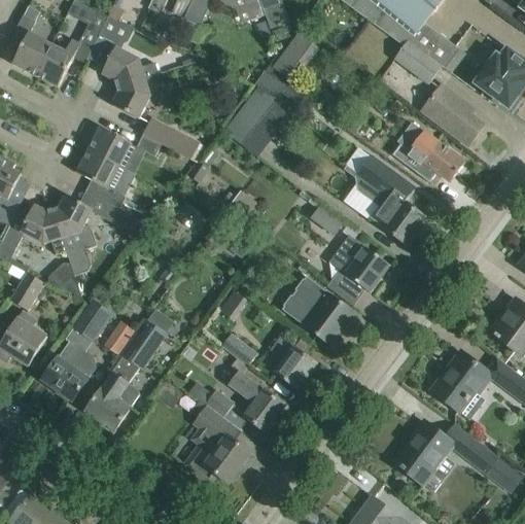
[(72,0),(66,12),(86,23),(94,9),(75,0),(72,0)]
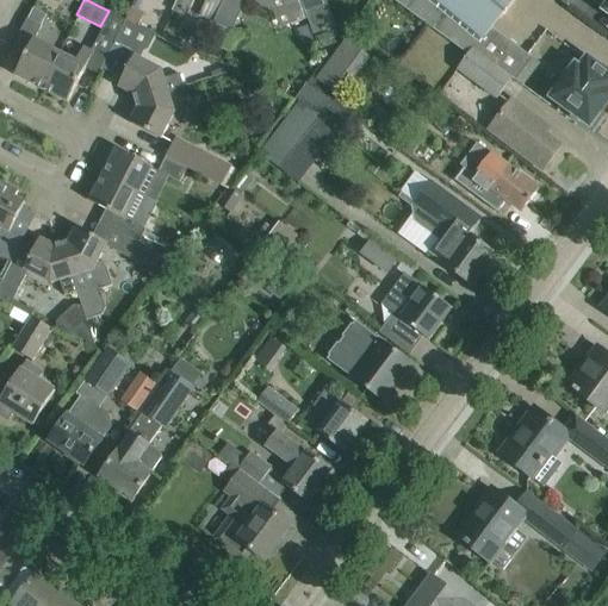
[(202,0),(197,13),(211,19),(219,0),(202,0)]
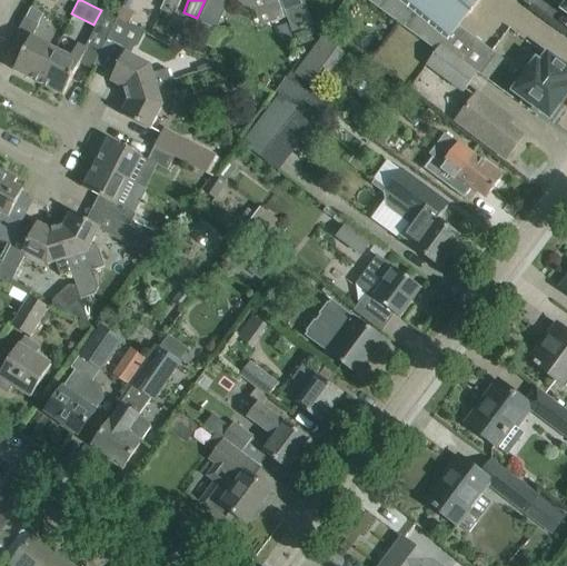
[(206,0),(197,18),(210,25),(221,0),(206,0)]
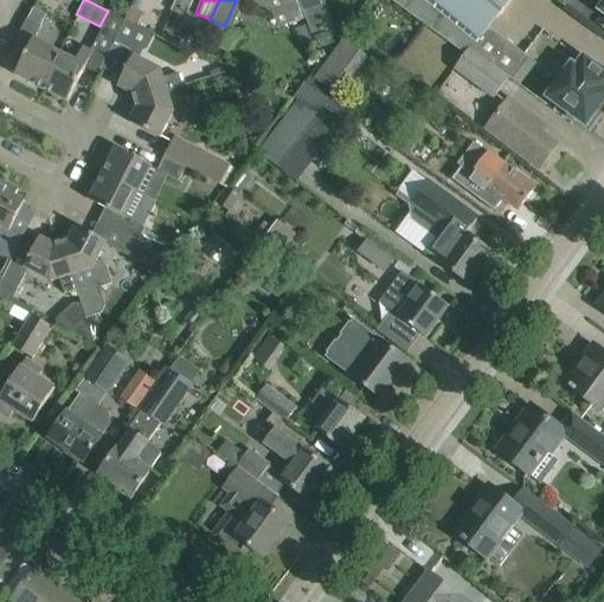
[(296,7),(293,0),(280,0),(288,21),(300,17),(296,7)]
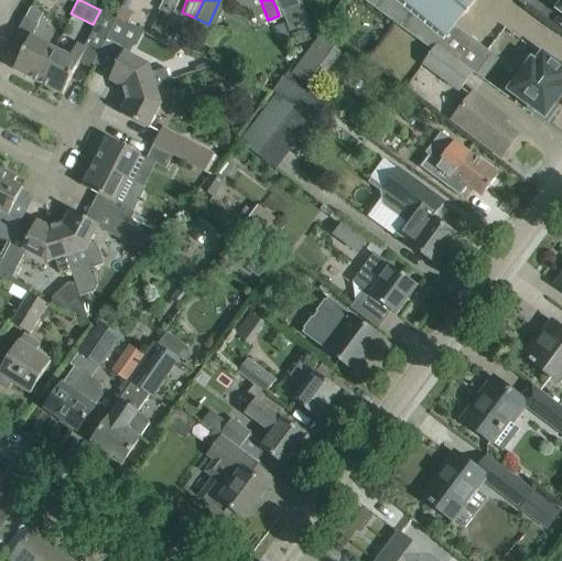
[(272,0),(276,7),(279,15),(282,14),(279,6),(290,2),(289,0),(272,0)]
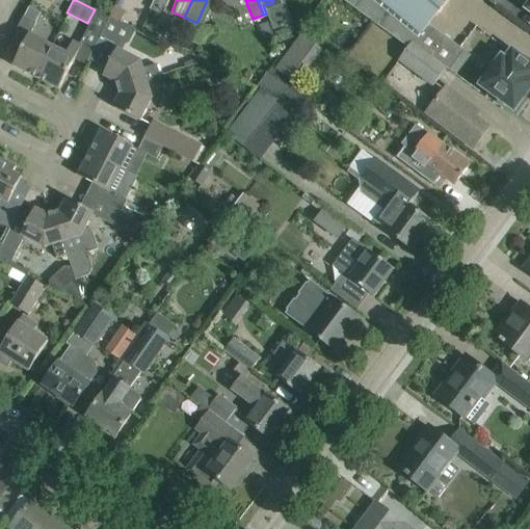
[(344,0),(407,48),(408,47),(413,42),(444,65),(459,45),(429,20),(446,0),(344,0)]
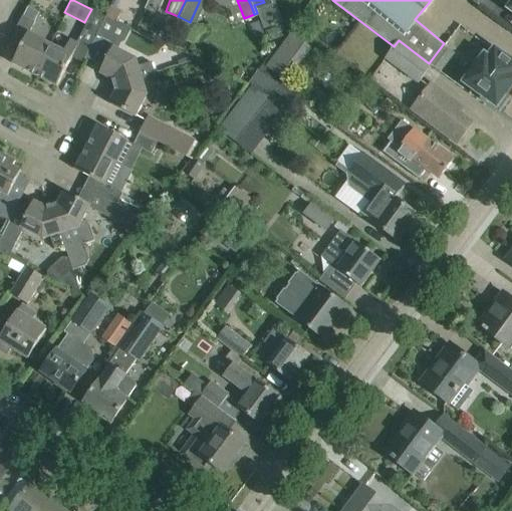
[(511,11),(511,0),(502,0),(501,2),(505,4),(504,6),(511,11)]
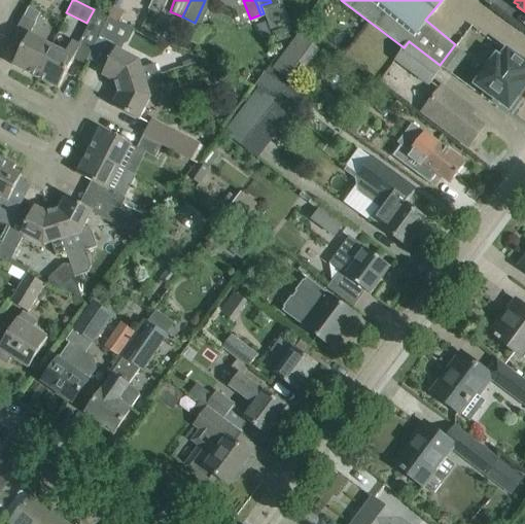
[(116,21),(123,9),(111,3),(105,14),(116,21)]
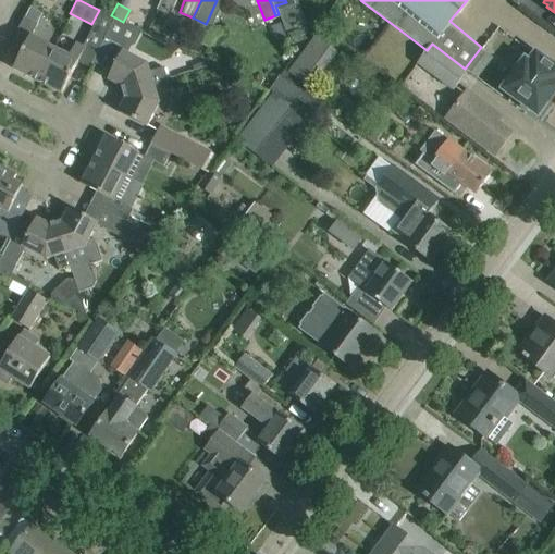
[(90,60),(112,17),(99,10),(91,24),(81,45),(74,41),(68,53),(52,45),(35,78),(60,91),(76,59),(88,65),(90,60)]
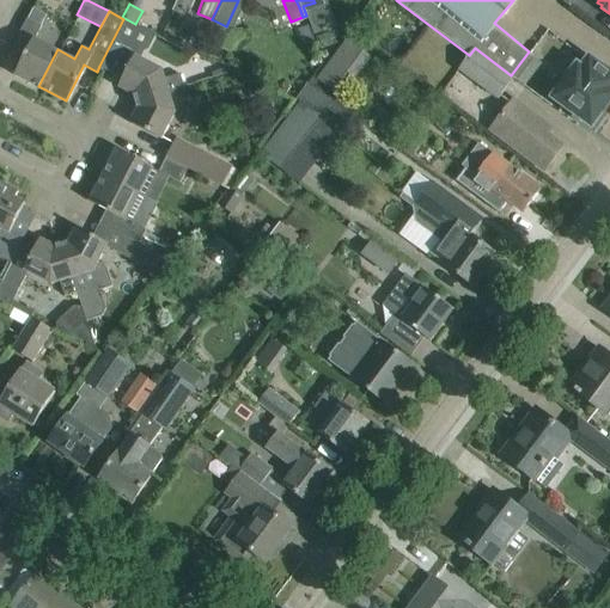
[(35,32),(40,23),(26,17),(22,26),(35,32)]
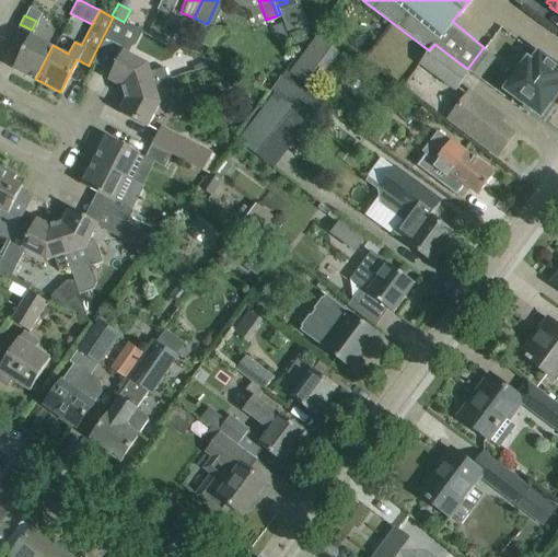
[(166,77),(163,65),(148,69),(146,62),(124,53),(126,47),(114,42),(124,23),(113,18),(91,60),(107,69),(104,77),(119,84),(121,92),(163,78),(166,77)]
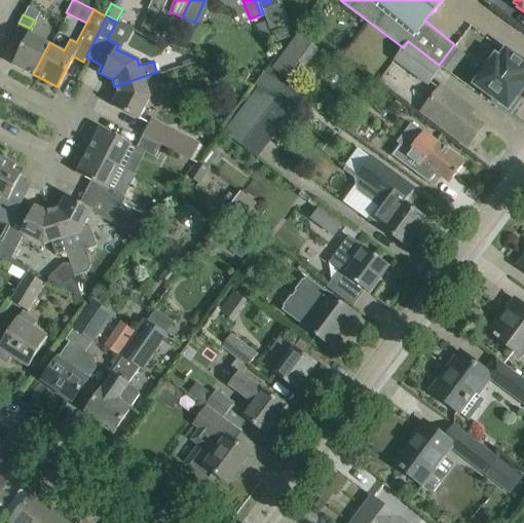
[(266,30),(262,20),(255,23),(259,35),(267,32),(266,30)]
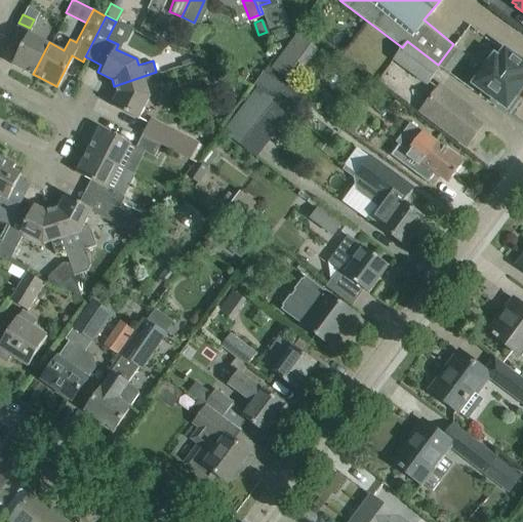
[(11,63),(33,74),(49,42),(27,31),(11,63)]
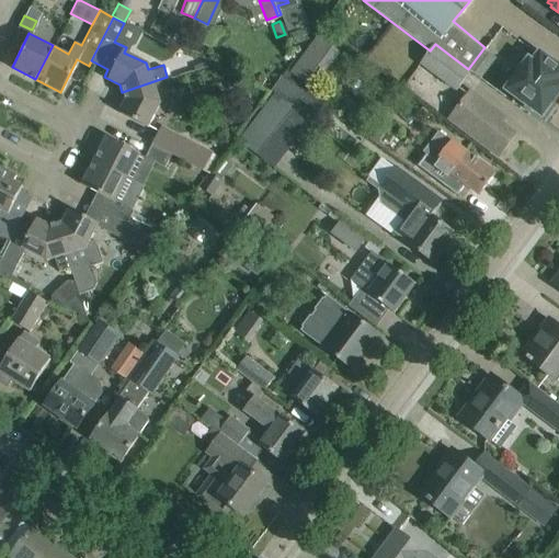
[(289,70),(304,81),(330,46),(316,35),(289,70)]
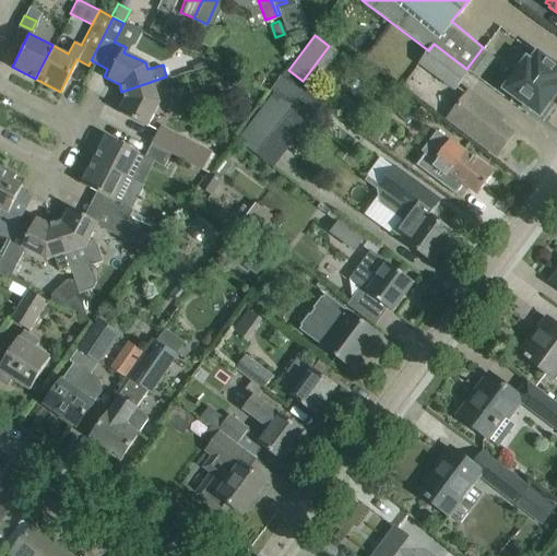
[(466,69),(434,44),(429,49),(428,50),(419,62),(452,87),(466,69)]
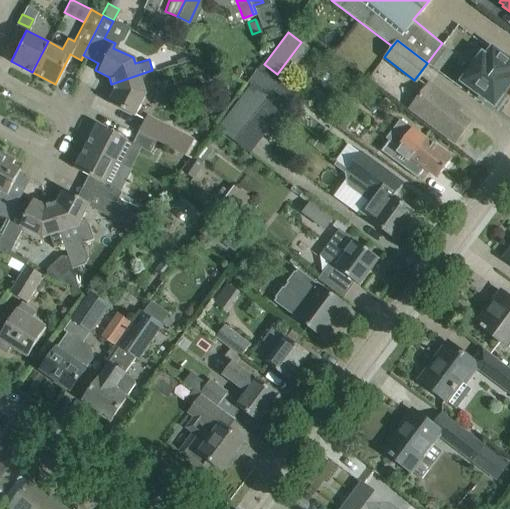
[(463,79),(493,102),(509,78),(509,74),(508,74),(509,71),(509,61),(488,45),(481,54),(463,79)]
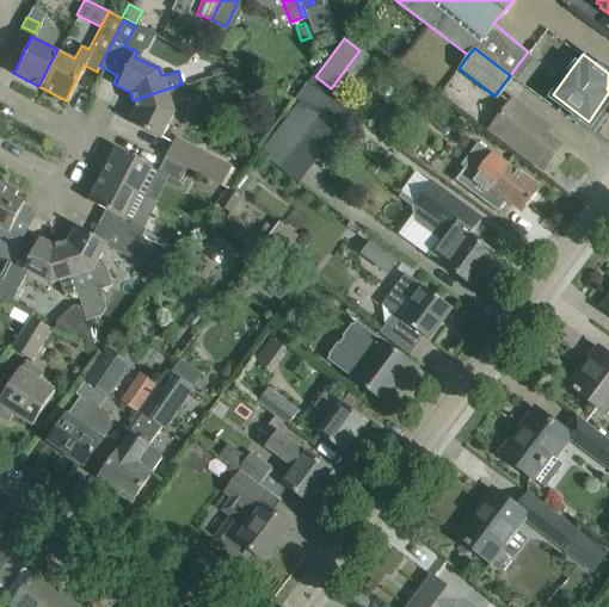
[(299,98),(270,134),(293,152),(324,112),(331,118),(342,105),(326,93),(325,94),(307,81),(295,95),(299,98)]
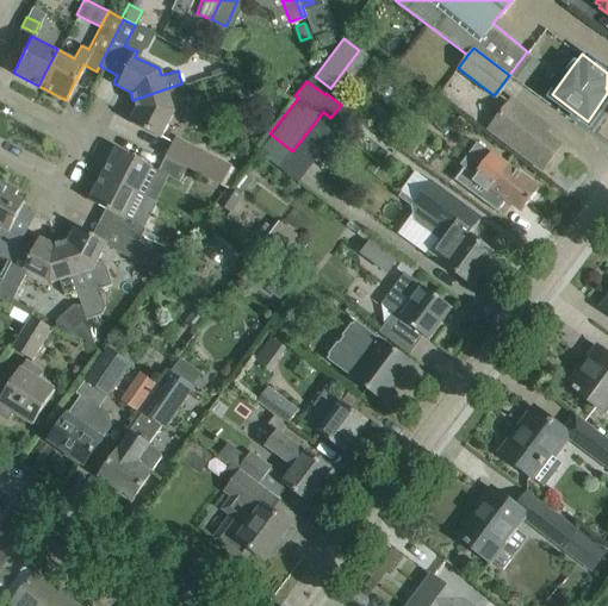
[(128,120),(157,136),(172,110),(168,100),(185,95),(181,83),(178,85),(132,100),(135,106),(128,120)]
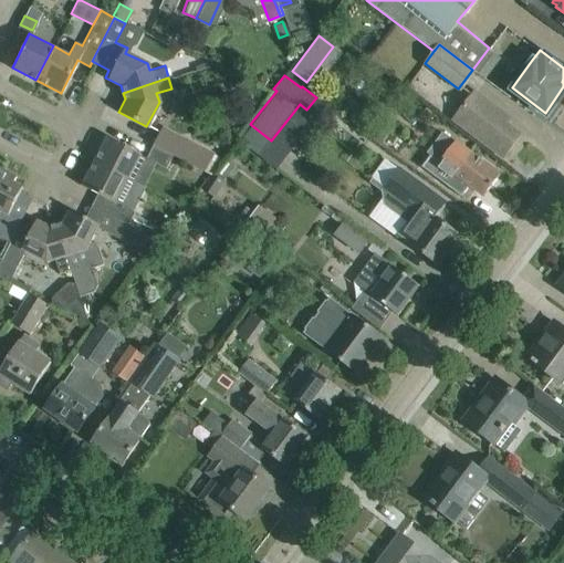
[(472,91),(452,117),(502,154),(518,134),(495,116),(500,112),(472,91)]
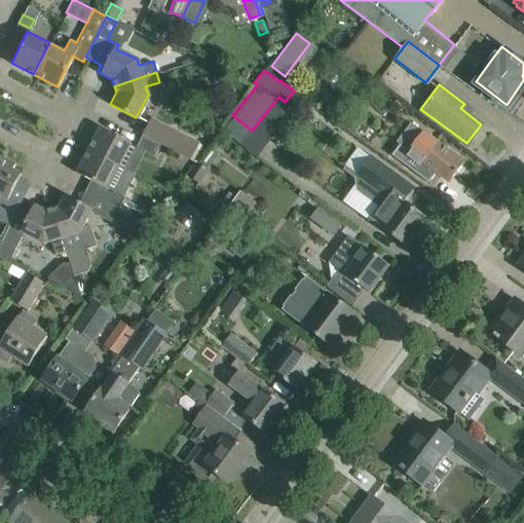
[(172,125),(162,144),(189,157),(198,140),(172,125)]
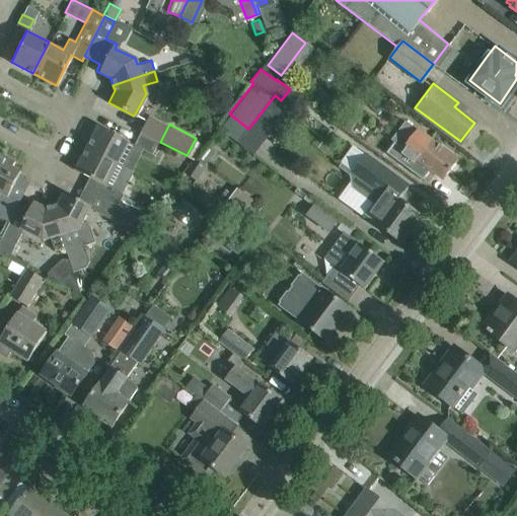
[(97,125),(84,149),(114,164),(127,140),(97,125)]
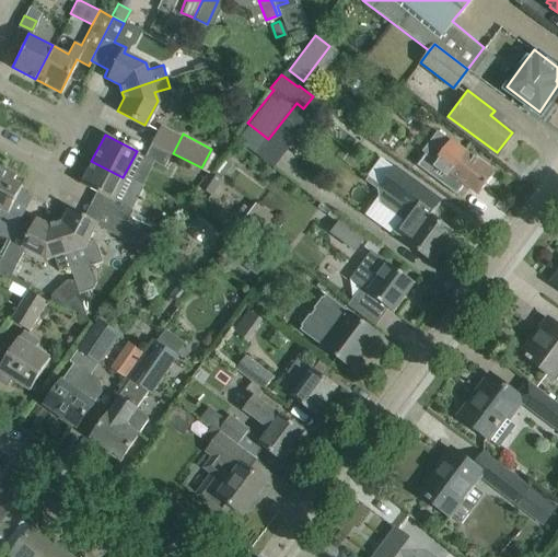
[(170,152),(149,141),(142,154),(163,165),(170,152)]
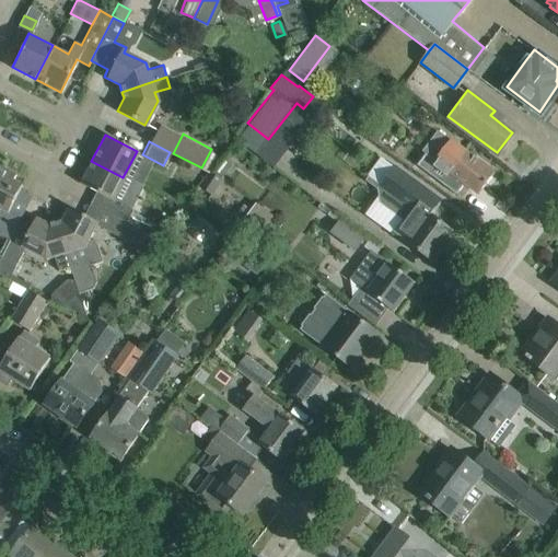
[(477,193),(493,171),(464,149),(462,152),(452,144),(439,163),(477,193)]
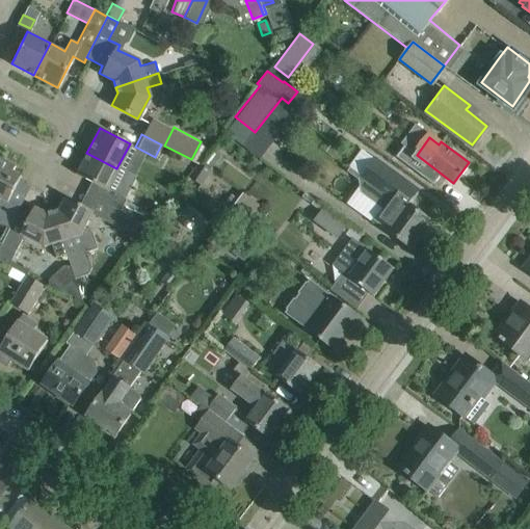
[(116,168),(86,153),(76,174),(106,189),(116,168)]
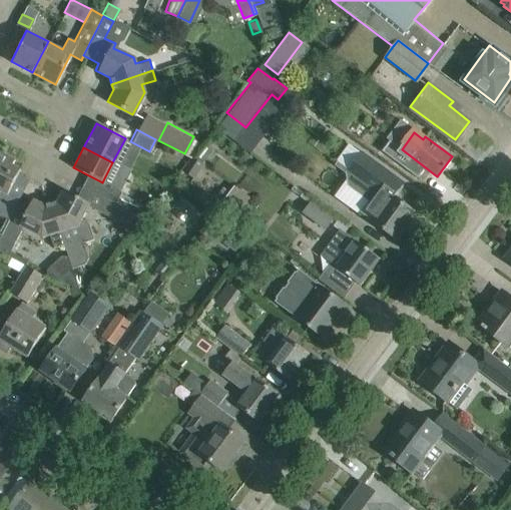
[(0,213),(8,217),(18,197),(6,191),(19,168),(10,163),(13,158),(0,151),(0,213)]
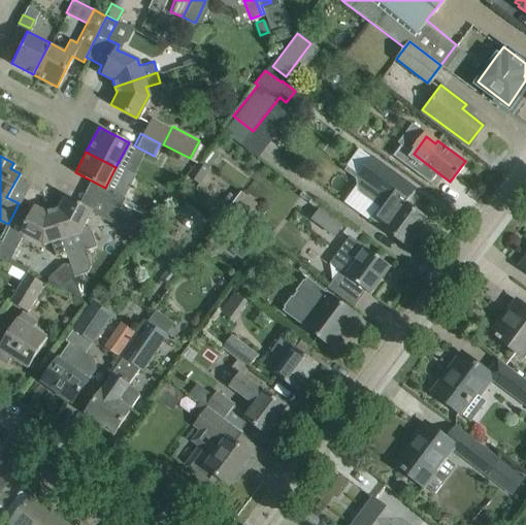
[(370,218),(404,242),(425,217),(403,200),(414,187),(371,156),(359,172),(347,164),(343,167),(354,175),(358,188),(380,204),(370,218)]
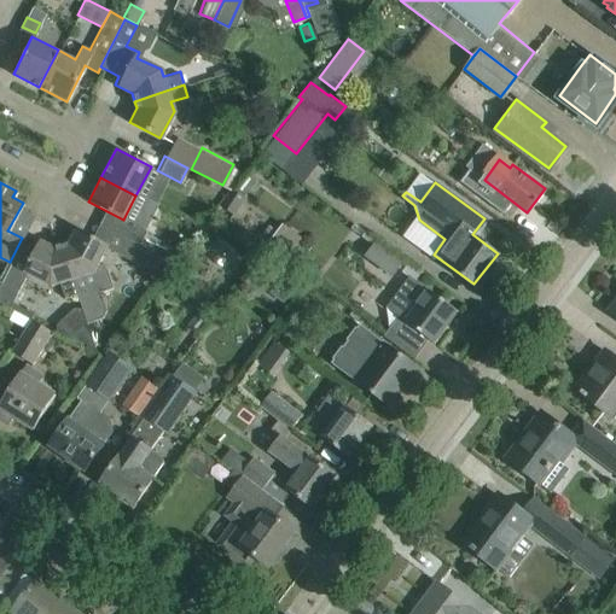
[(131,222),(123,234),(139,243),(145,229),(131,222)]
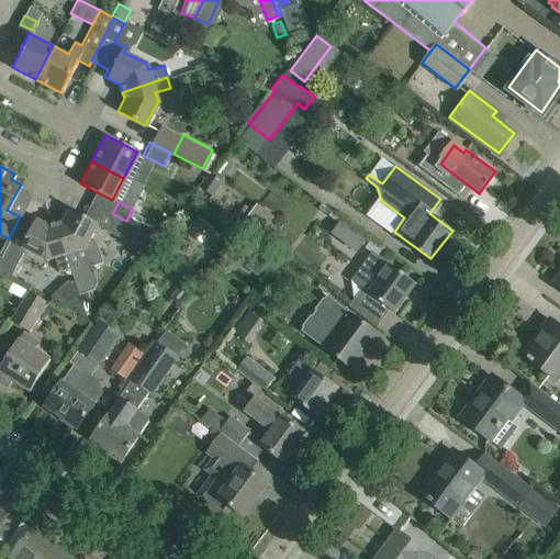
[(49,223),(64,265),(69,264),(77,292),(91,288),(94,280),(89,264),(101,260),(96,242),(86,244),(98,223),(68,207),(60,220),(49,223)]
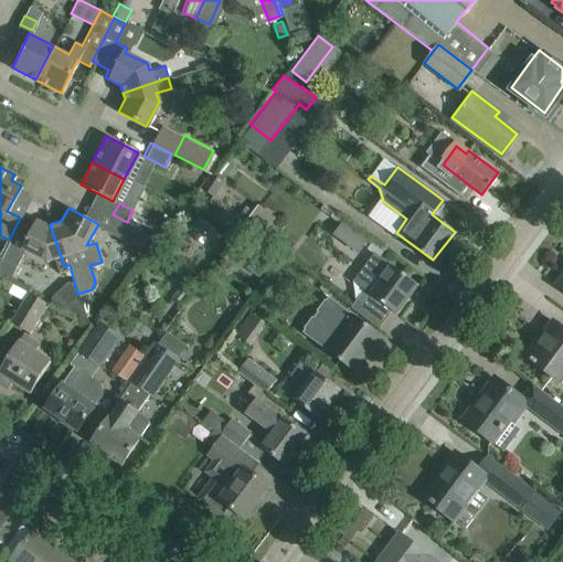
[(113,214),(105,230),(131,244),(140,229),(127,222),(113,214)]
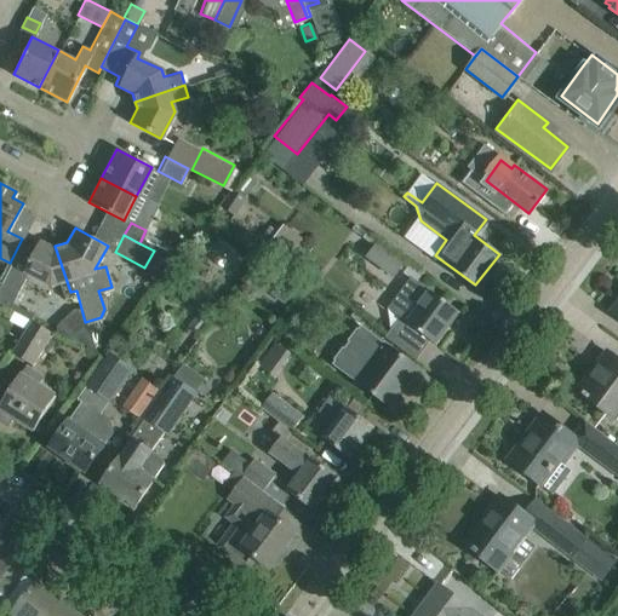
[(215,235),(206,247),(213,253),(209,259),(218,265),(222,259),(232,266),(240,254),(215,235)]
